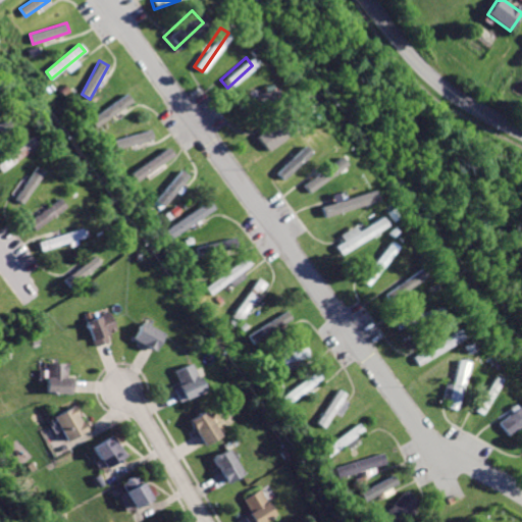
[(271,90),(236,99),(238,108),(274,100),(271,90)]
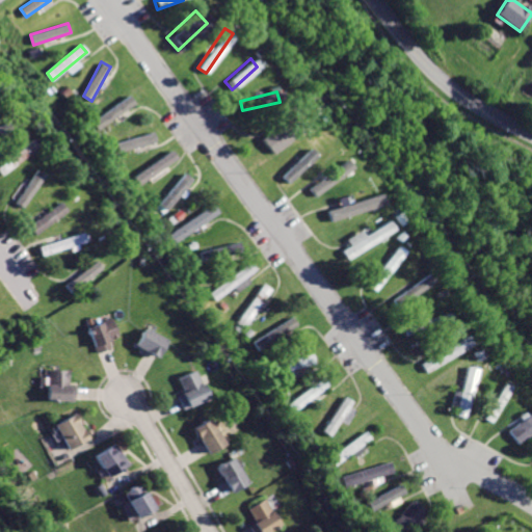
[(99,129),(136,103),(130,95),(94,121),(99,129)]
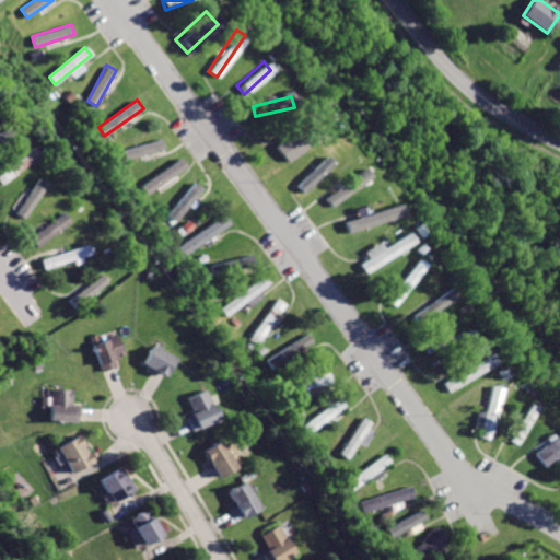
[(291,121),(260,147),(272,161),(302,136),(291,121)]
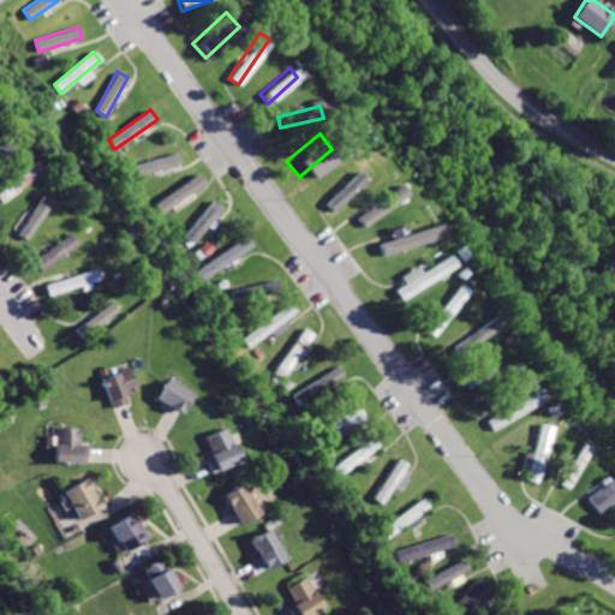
[(0,144),(0,157),(10,155),(6,143),(0,144)]
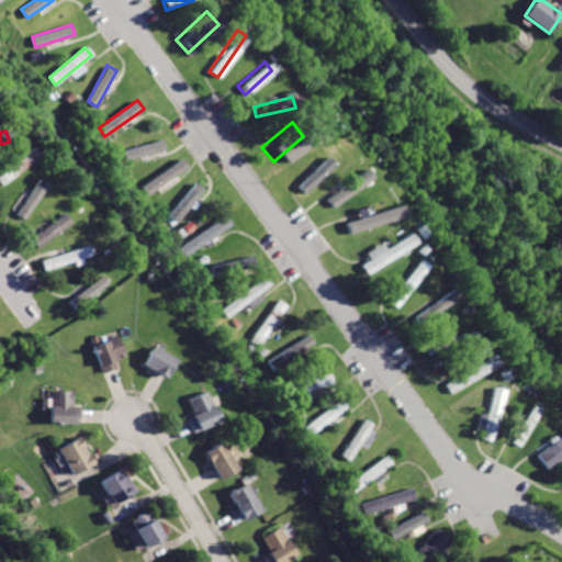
[(117,150),(121,163),(165,150),(161,138),(117,150)]
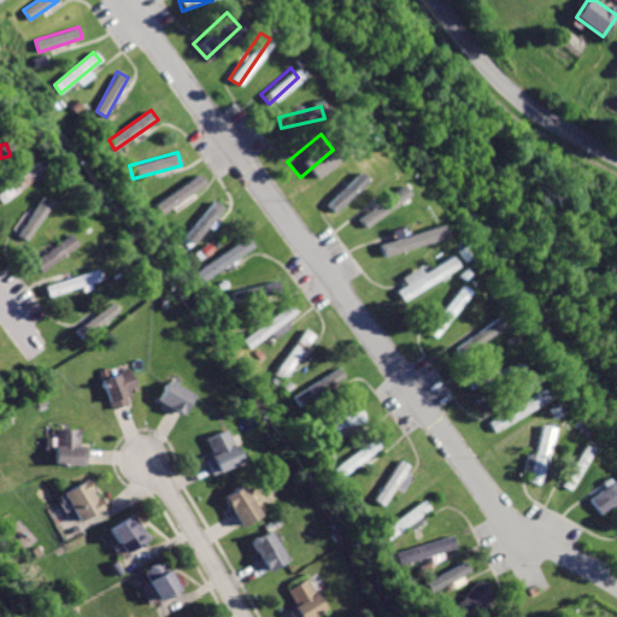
[(34,163),(0,191),(0,204),(1,206),(42,174),(34,163)]
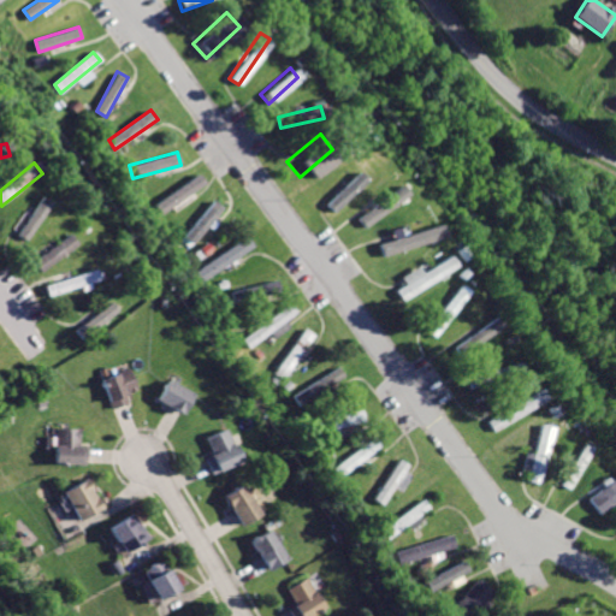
[(353,171),(323,203),(332,212),(362,179),(353,171)]
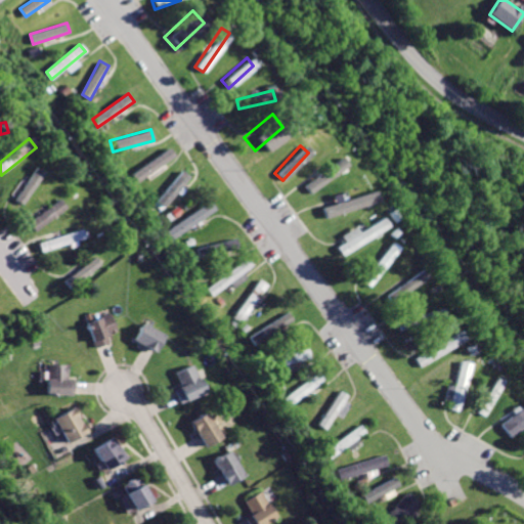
[(165,150),(128,176),(134,185),(171,159),(165,150)]
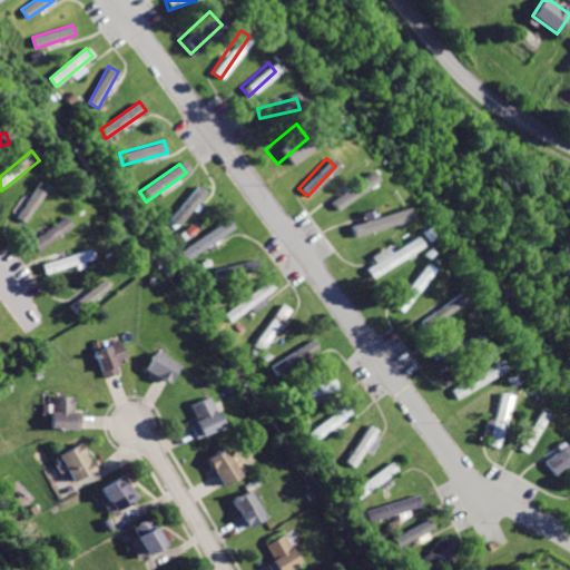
[(326,202),(334,210),(372,179),(364,170),(326,202)]
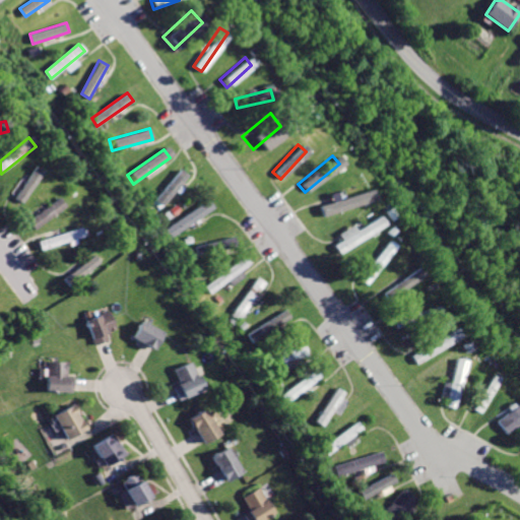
[(15,199),(24,203),(40,169),(30,165),(15,199)]
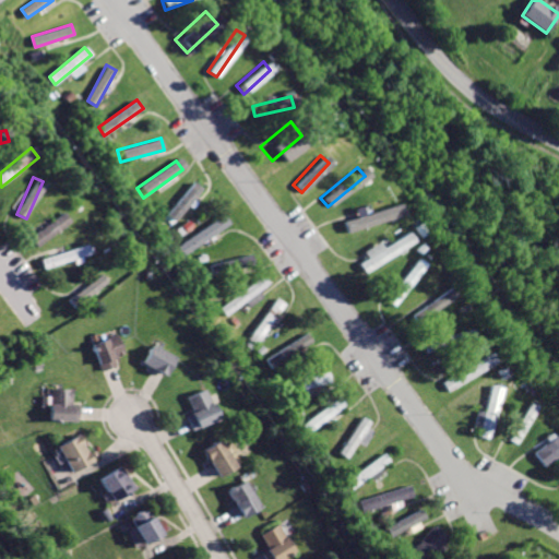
[(192,181),(168,215),(178,222),(202,189),(192,181)]
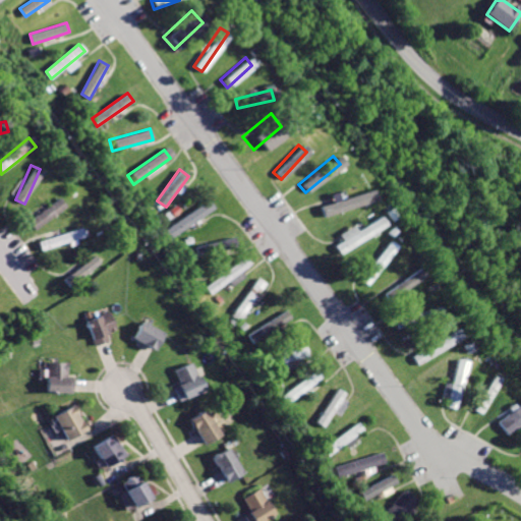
[(352,196),(314,209),(316,218),(354,206),(352,196)]
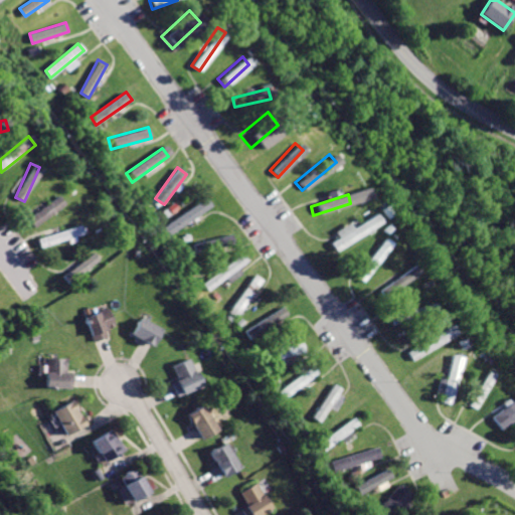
[(24,219),(31,228),(65,204),(59,195),(24,219)]
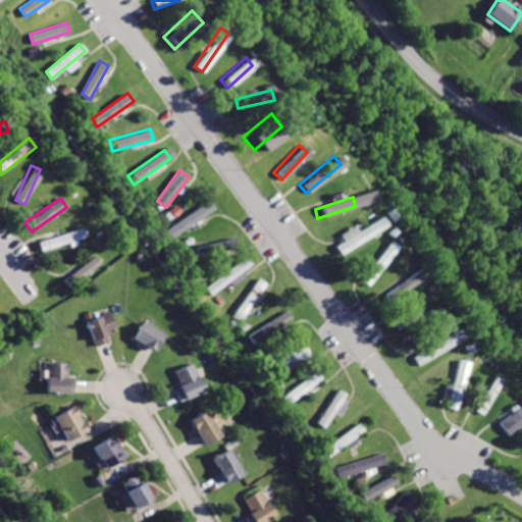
[(207,201),(166,230),(172,239),(213,210),(207,201)]
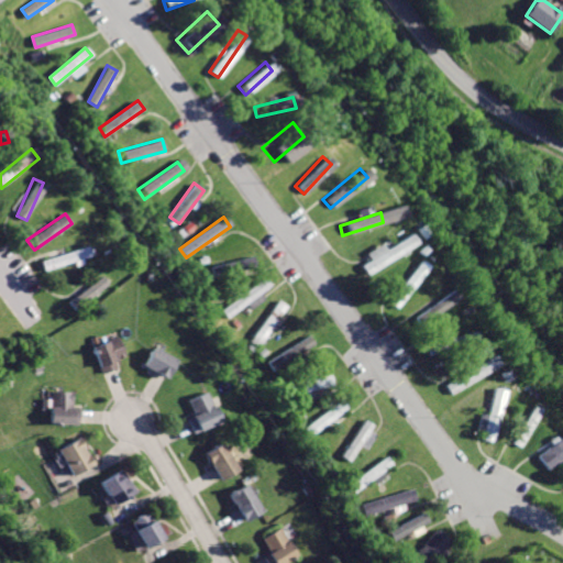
[(401,234),(357,265),(364,275),(408,244),(401,234)]
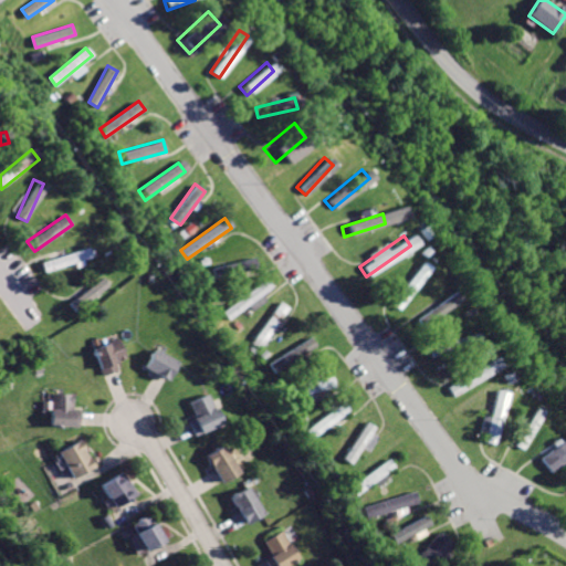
[(41,260),(44,272),(94,258),(91,245),(41,260)]
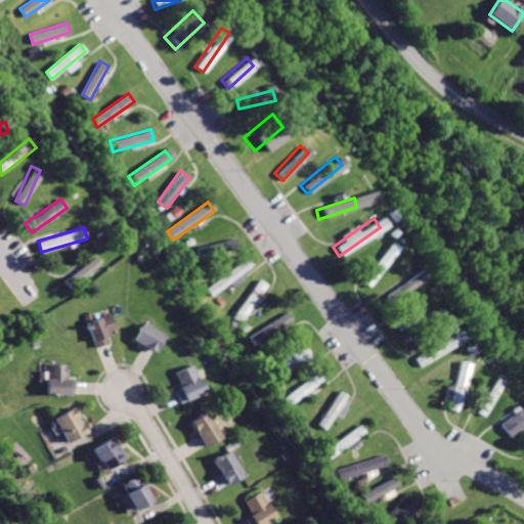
[(197,249),(200,258),(236,249),(233,238),(197,249)]
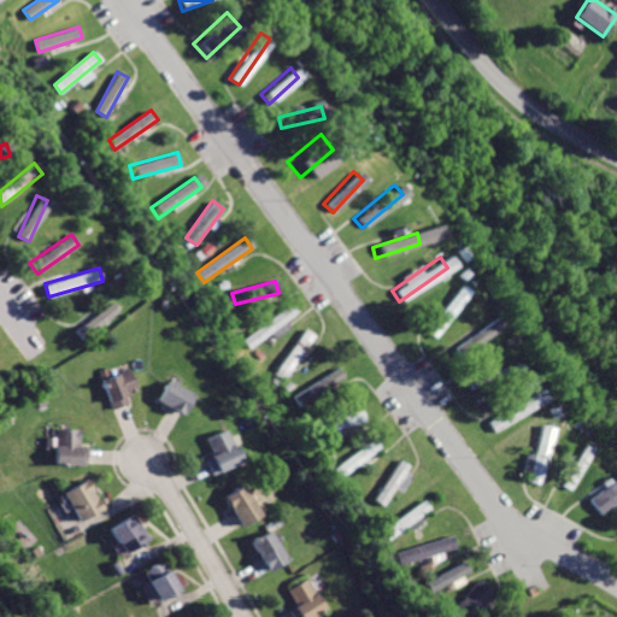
[(451,286),(421,331),(430,339),(462,292),(451,286)]
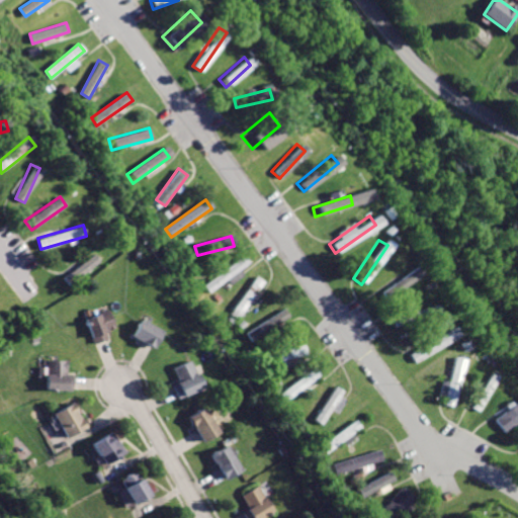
[(96,250),(64,279),(72,287),(104,259),(96,250)]
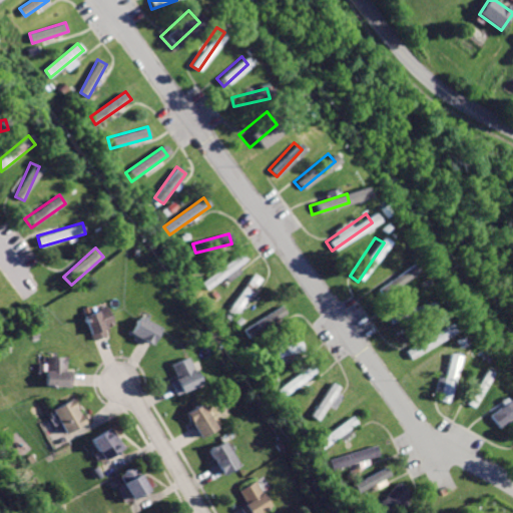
[(239,252),(201,282),(207,290),(245,261),(239,252)]
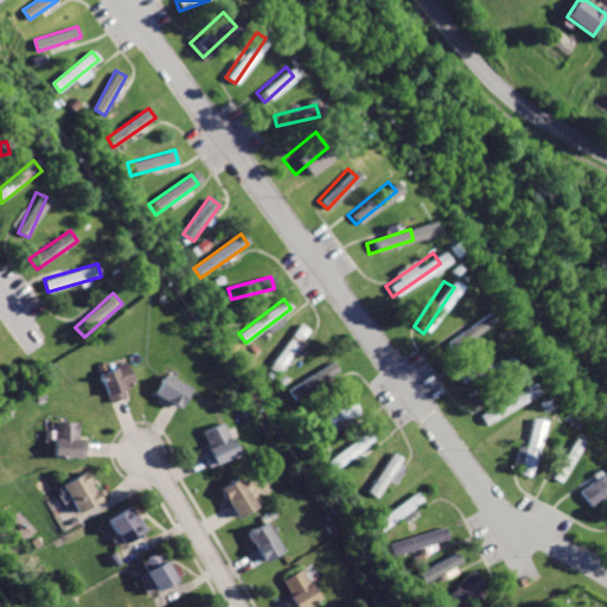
[(452,331),(460,343),(487,321),(480,312),(461,326),(460,325),(452,331)]
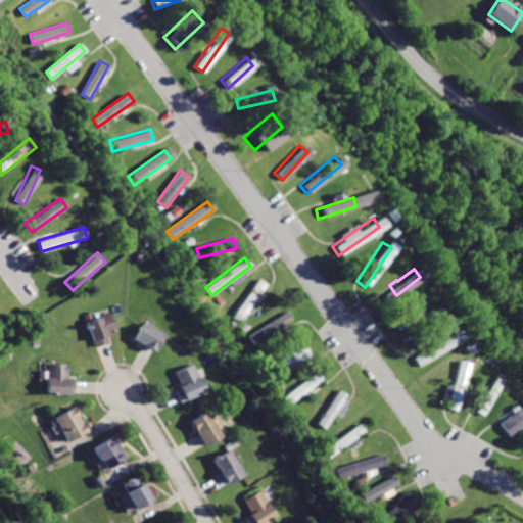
[(257,279),(233,317),(242,322),(266,285),(257,279)]
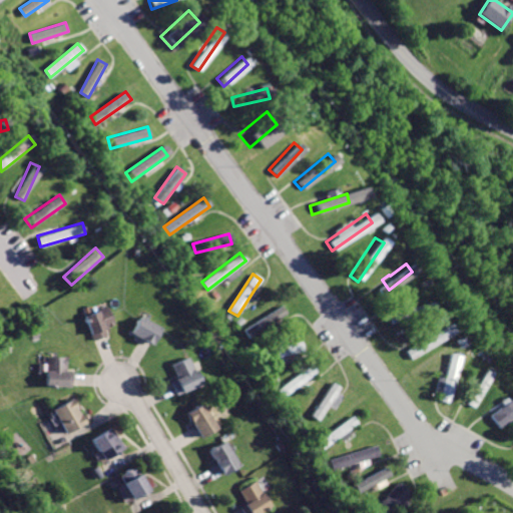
[(387,315),(390,325),(431,312),(428,302),(387,315)]
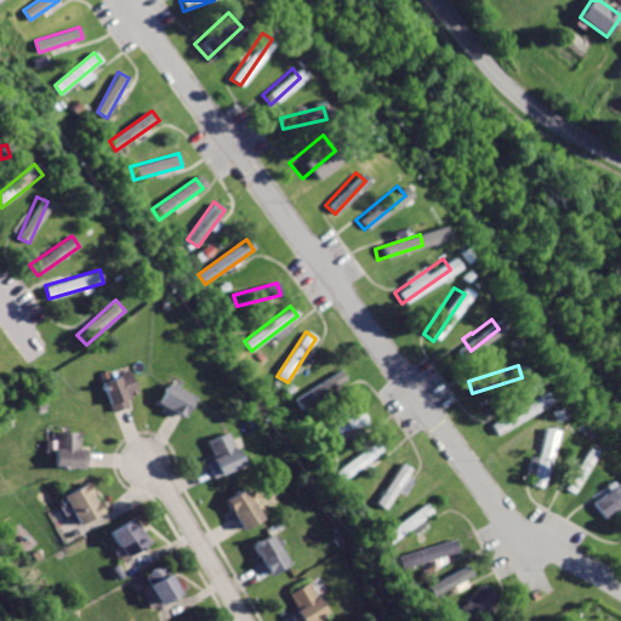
[(295,400),(301,410),(346,380),(340,370),(295,400)]
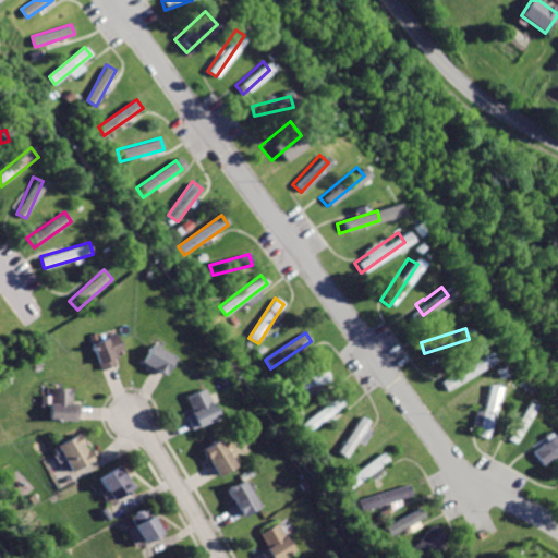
[(94,344),(105,371),(120,364),(118,358),(125,354),(118,335),(94,344)]
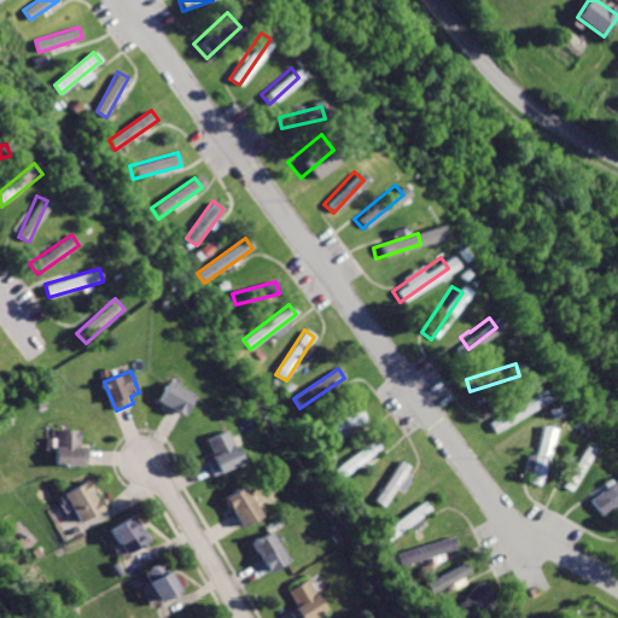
[(173,383),(161,404),(187,418),(198,396),(173,383)]
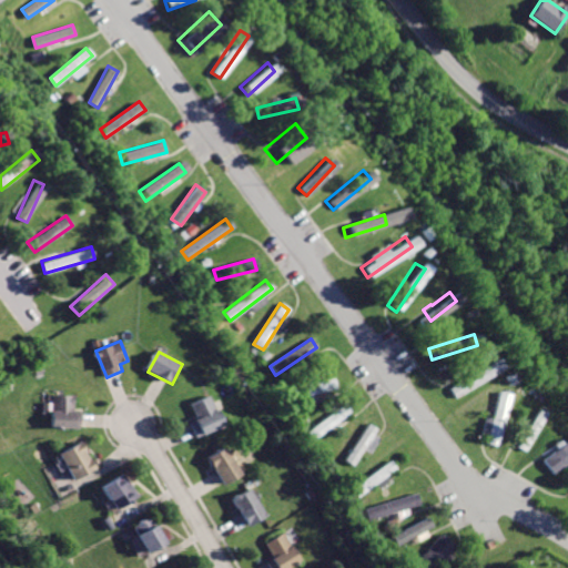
[(494,358),(447,388),(454,399),(501,368),(494,358)]
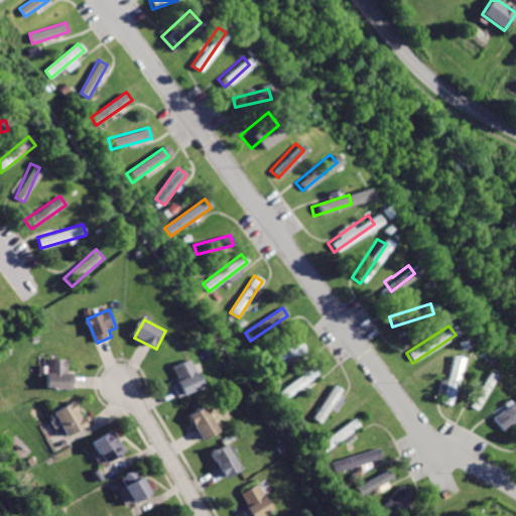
[(252,356),(255,367),(306,354),(303,343),(252,356)]
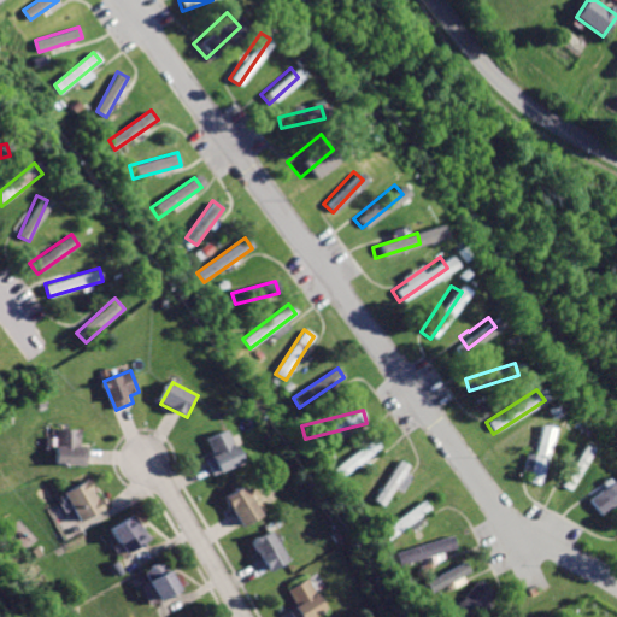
[(538,425),(528,480),(542,482),(552,428),(538,425)]
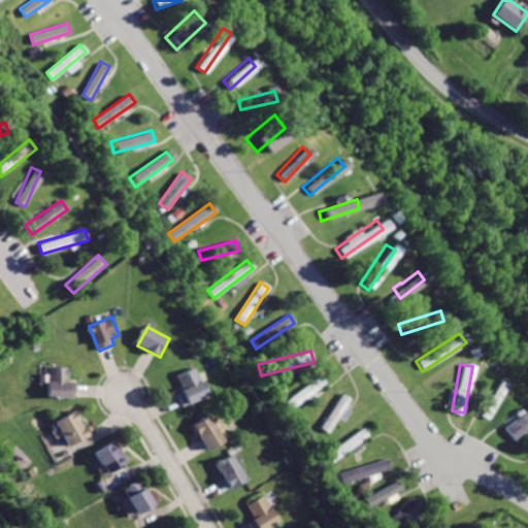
[(196,367),(178,376),(186,389),(178,393),(187,408),(210,396),(196,367)]
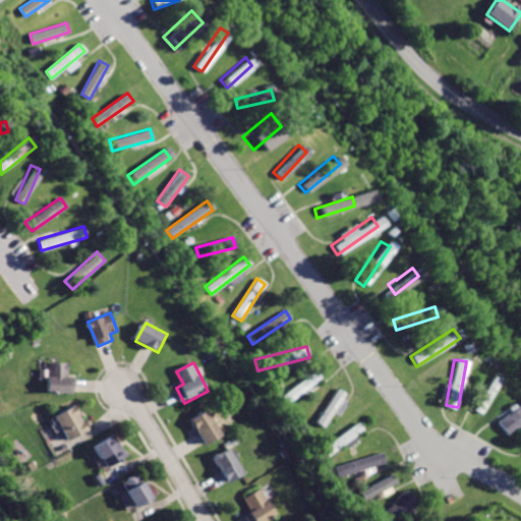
[(47,364),(47,394),(74,394),(74,379),(68,379),(68,364),(47,364)]
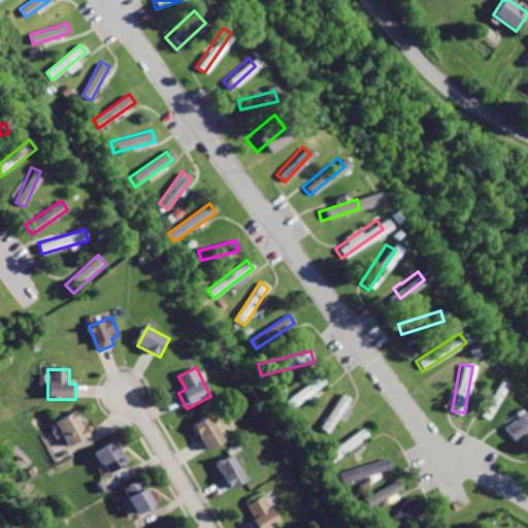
[(285,401),(291,409),(327,383),(321,374),(285,401)]
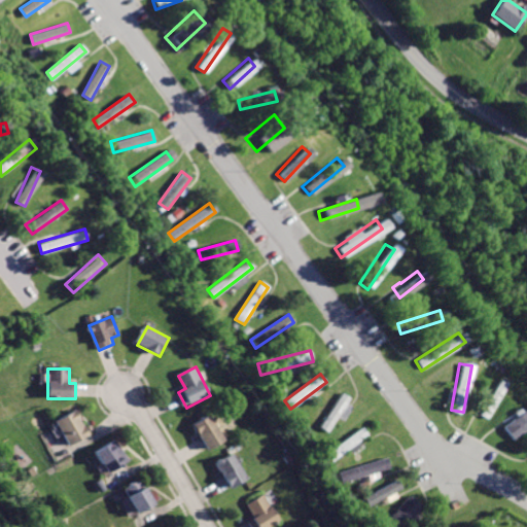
[(494,380),(477,414),(486,419),(502,384),(494,380)]
